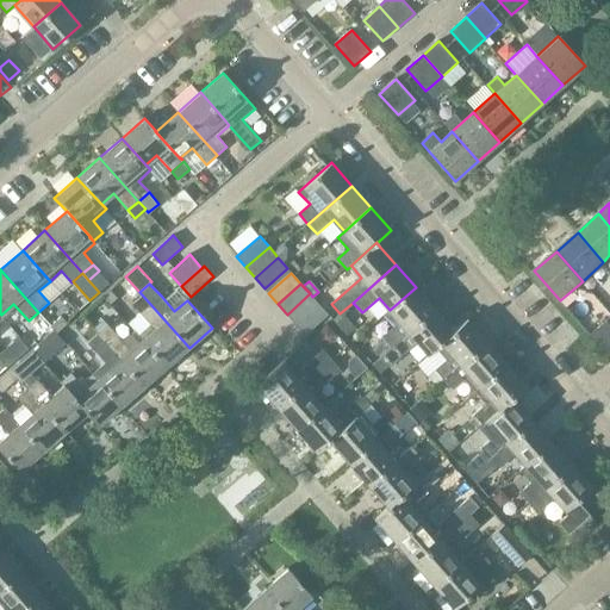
[(384,337),(392,347),(435,310),(416,287),(390,310),(384,315),(394,327),(384,337)]
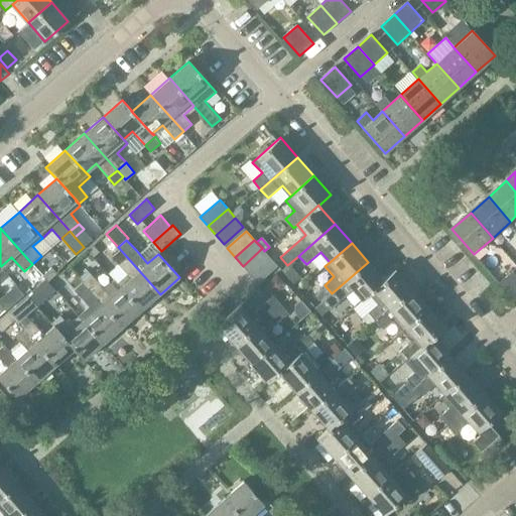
[(94,245),(87,250),(94,257),(100,252),(94,245)]
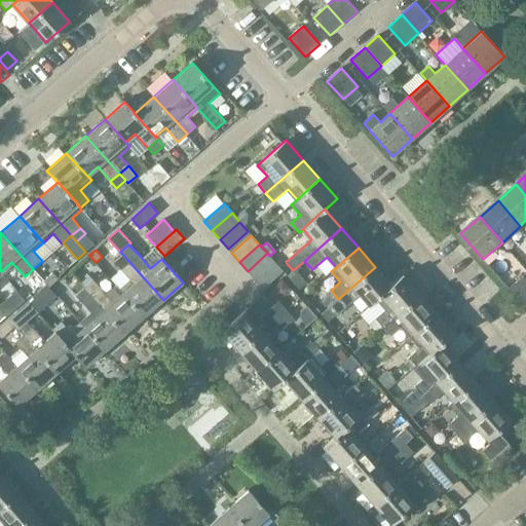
[(248,271),(255,279),(275,262),(269,256),(267,253),(248,271)]
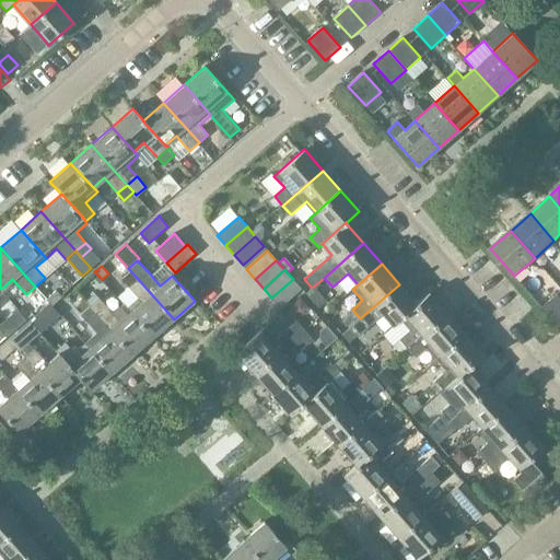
[(130,271),(121,279),(129,288),(142,303),(131,313),(153,337),(174,319),(138,279),(130,271)]
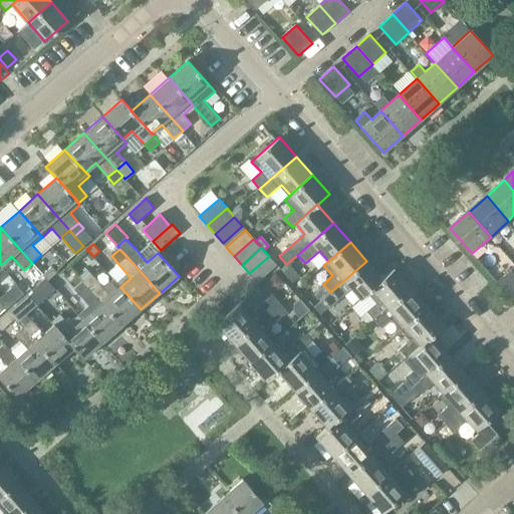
[(269,256),(249,273),(257,282),(277,265),(269,256)]
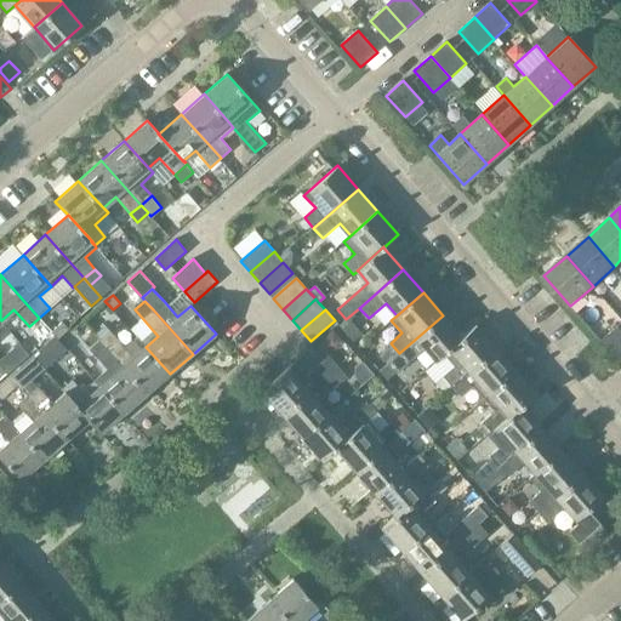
[(337,309),(334,313),(342,323),(346,319),(337,309)]
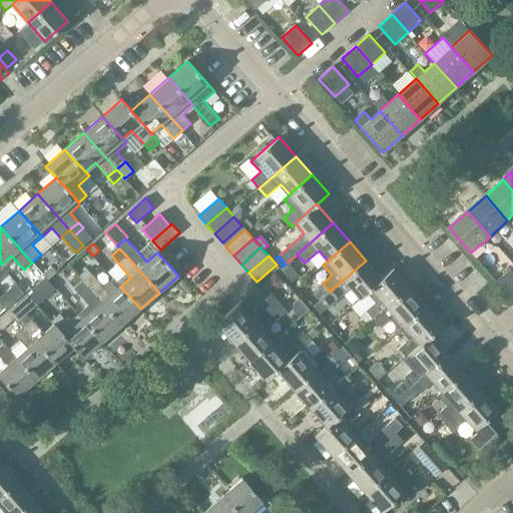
[(367,294),(372,289),(382,279),(366,261),(330,292),(320,301),(328,309),(351,289),(360,300),(367,294)]
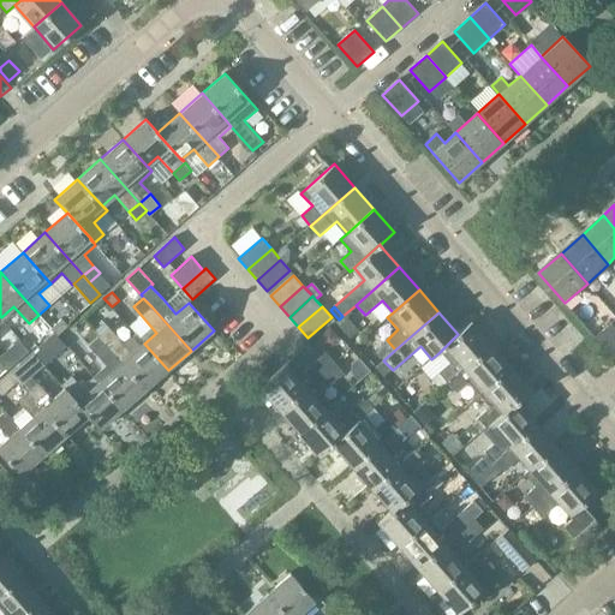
[(345,317),(338,324),(353,341),(360,334),(345,317)]
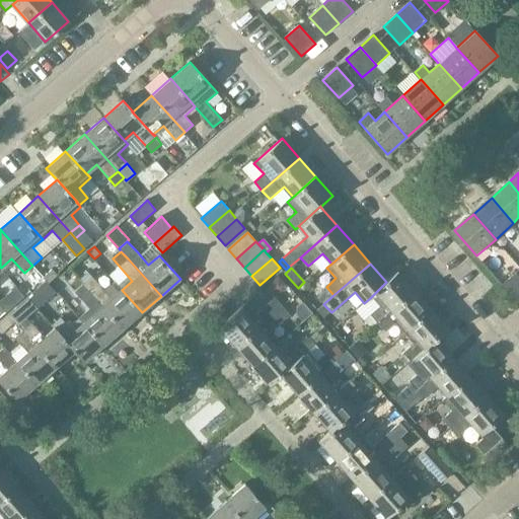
[(57,275),(56,273),(52,269),(43,277),(48,283),(57,275)]
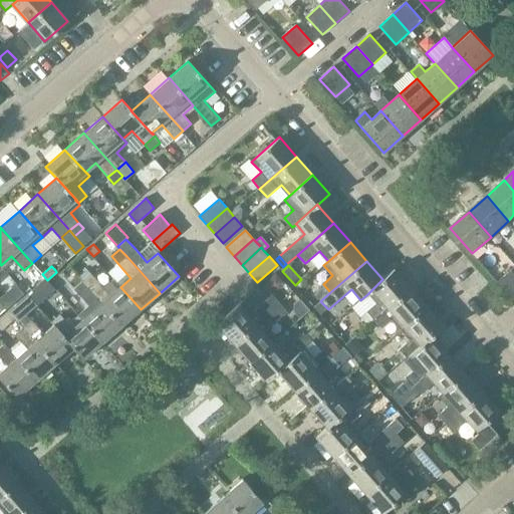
[(376,303),(358,319),(366,327),(374,320),(412,288),(395,268),(382,279),(372,289),(367,294),(376,303)]
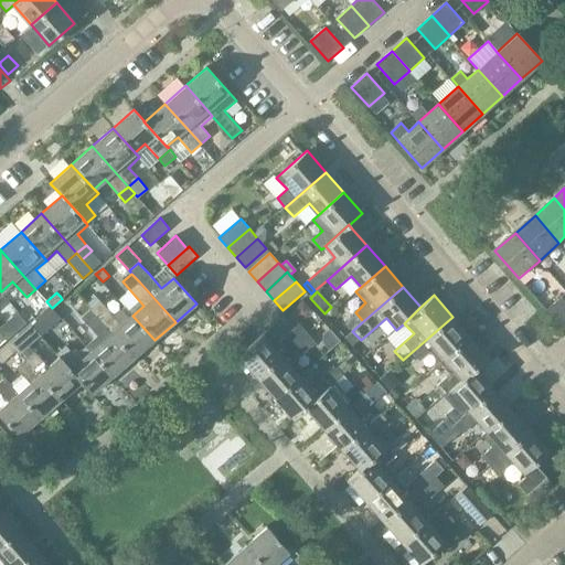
[(95,296),(86,305),(91,309),(92,309),(99,301),(95,296)]
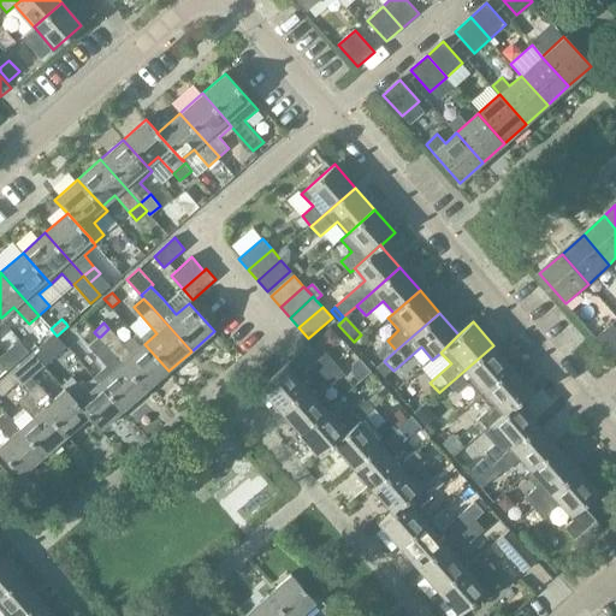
[(52,336),(53,335),(45,325),(29,338),(37,348),(40,345),(52,336)]
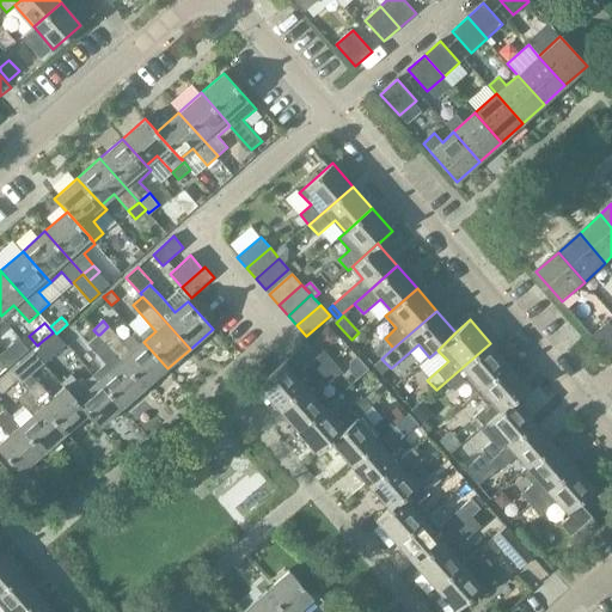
[(601,346),(611,357),(611,325),(609,323),(593,336),(601,346)]
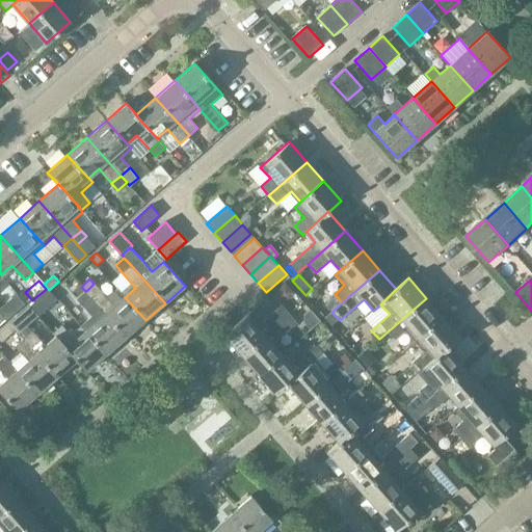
[(285,283),(275,292),(278,296),(288,296),(293,292),(285,283)]
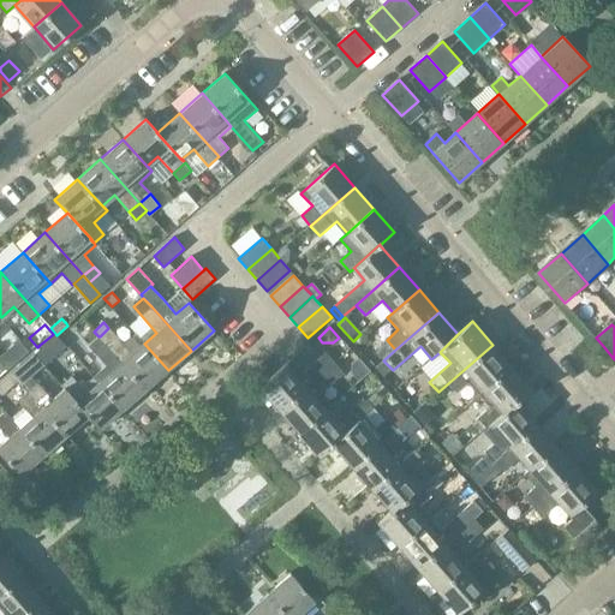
[(100,336),(99,336),(107,346),(145,390),(168,370),(144,344),(136,334),(124,345),(117,338),(108,328),(100,336)]
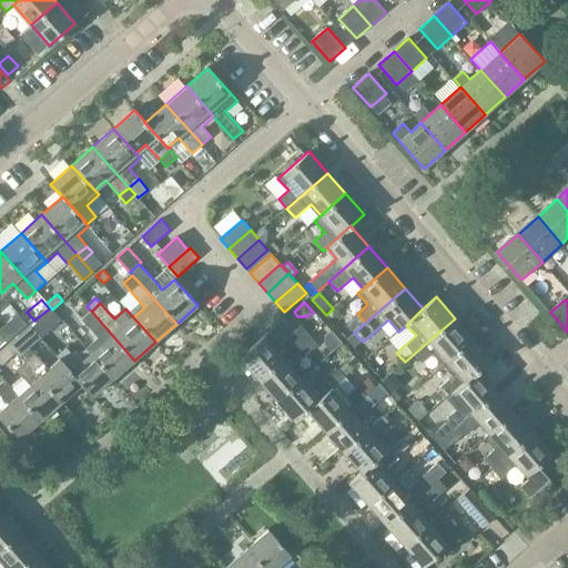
[(51,312),(40,322),(32,328),(39,337),(60,318),(52,311),(51,312)]
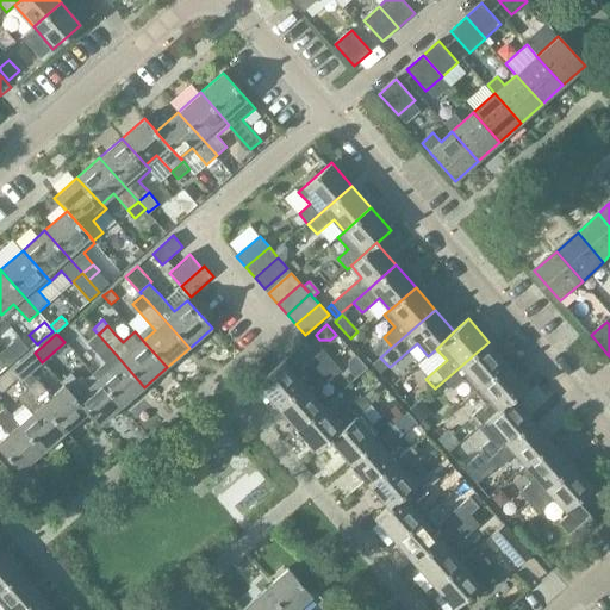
[(93,374),(98,380),(123,406),(144,387),(98,334),(88,343),(105,363),(93,374)]
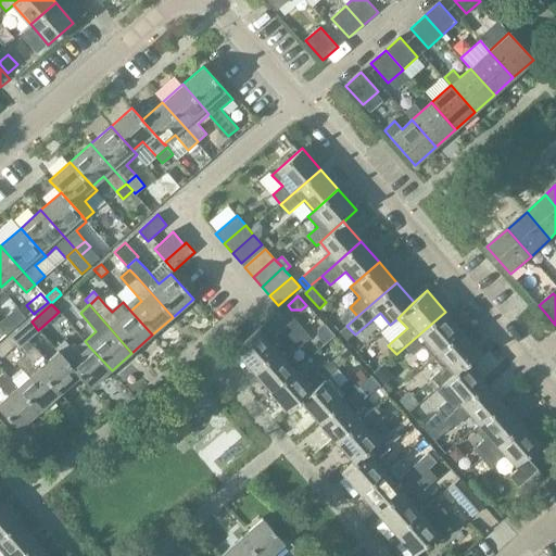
[(25,317),(16,307),(0,321),(0,328),(5,335),(25,317)]
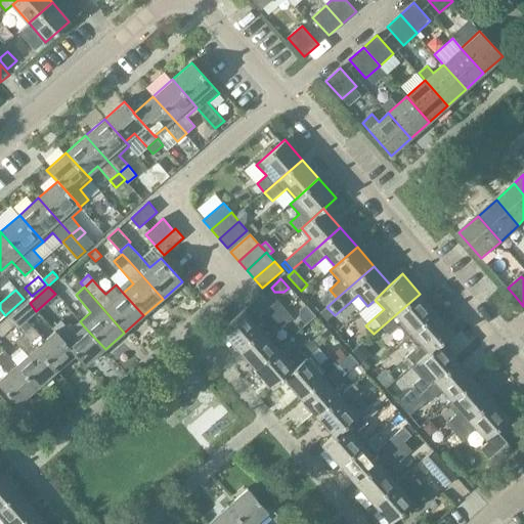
[(399,326),(408,337),(436,312),(420,294),(382,326),(389,336),(399,326)]
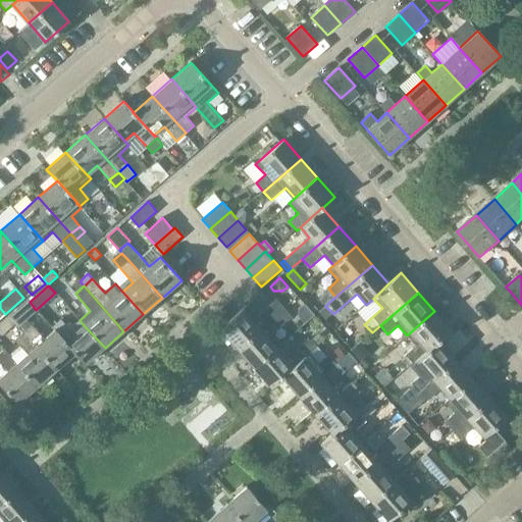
[(222,326),(219,329),(237,350),(274,316),(286,306),(279,297),(267,308),(258,316),(249,305),(244,309),(222,326)]
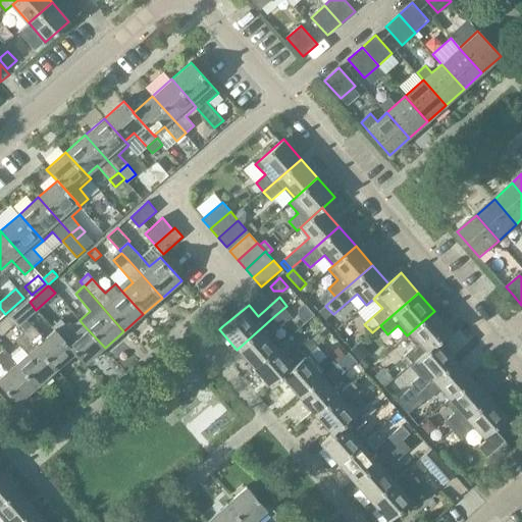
[(28,301),(9,317),(14,324),(17,327),(37,311),(36,310),(30,302),(28,301)]
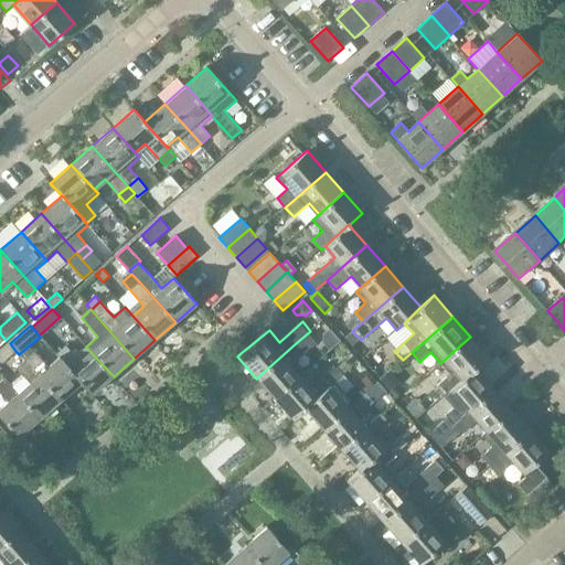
[(322,334),(322,342),(329,350),(339,340),(329,329),(322,334)]
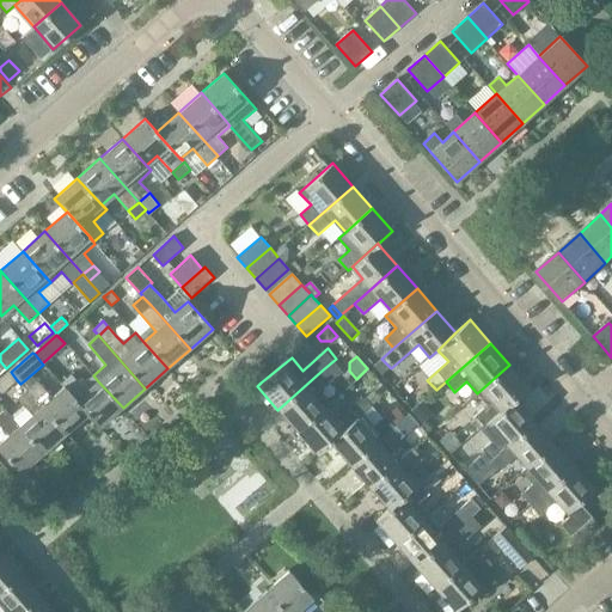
[(277,410),(298,432),(331,403),(320,390),(346,368),(336,359),(277,410)]
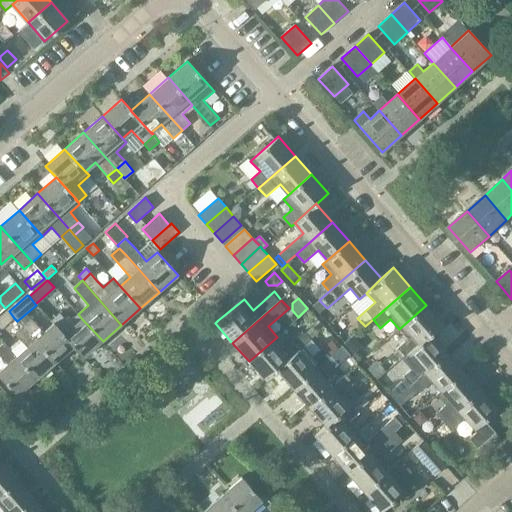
[(403,360),(409,354),(432,334),(443,324),(426,305),(399,329),(408,339),(394,352),(402,361),(403,360)]
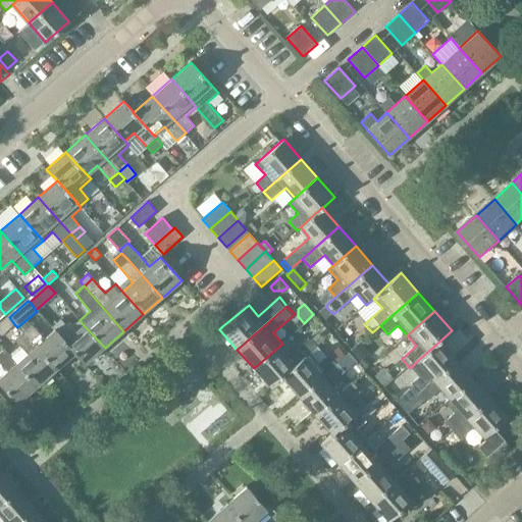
[(9,317),(0,325),(0,333),(1,335),(14,324),(9,317)]
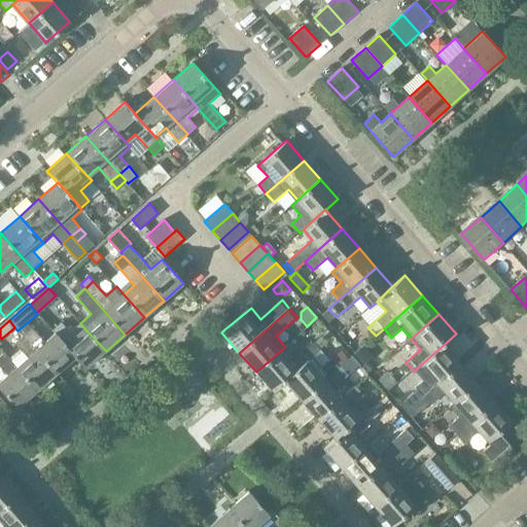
[(62,322),(53,330),(55,335),(56,334),(76,356),(75,356),(85,369),(106,351),(84,328),(80,323),(70,332),(62,322)]
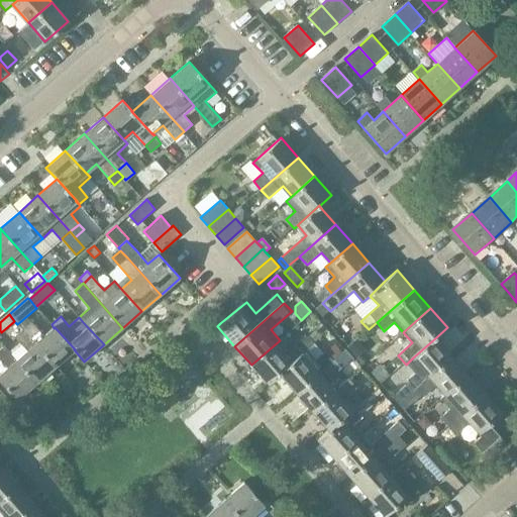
[(31,322),(23,329),(56,367),(74,349),(75,349),(55,327),(54,328),(44,336),(31,322)]
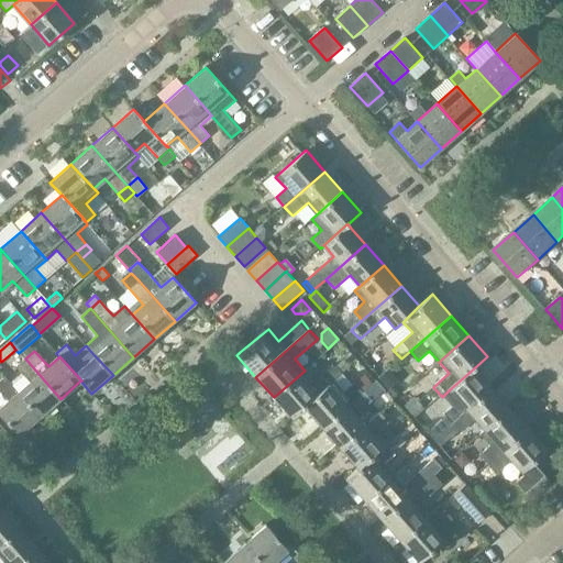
[(29,383),(19,393),(41,417),(61,399),(25,359),(15,367),(29,383)]
